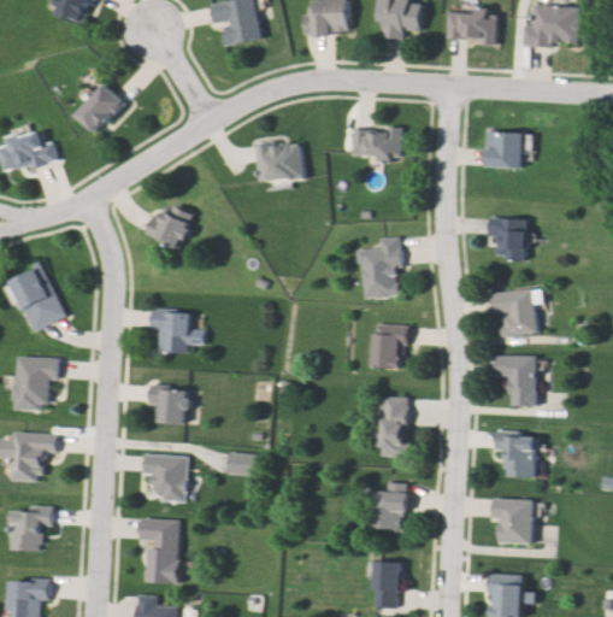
[(56,0),(93,0),(81,25),(51,11),(56,0)]
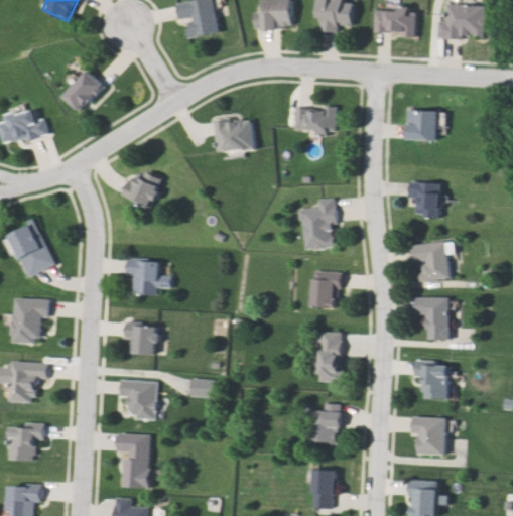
[(187,0),(212,0),(217,29),(185,34),(180,1),(187,0)]
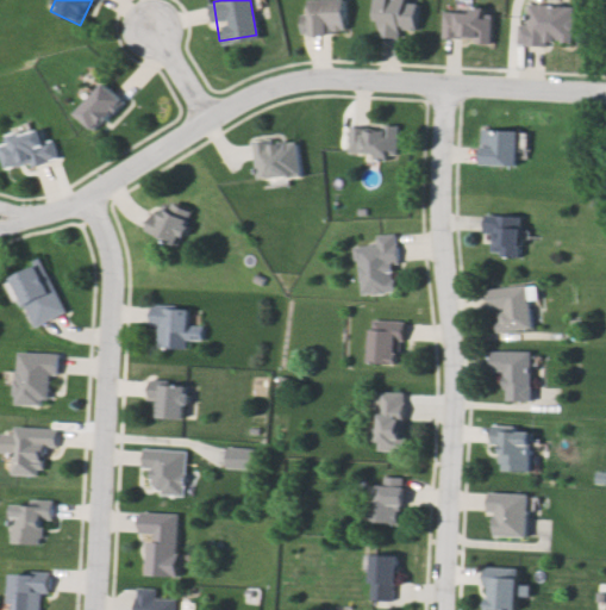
[(306,0),(343,1),(343,33),(306,32),(306,0)]
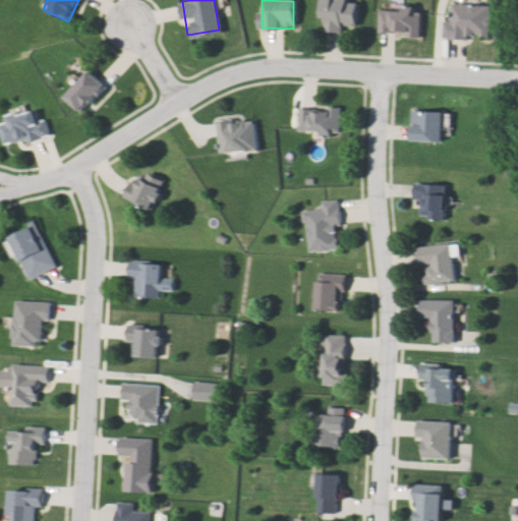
[(355,0),(355,24),(319,22),(320,0),(355,0)]
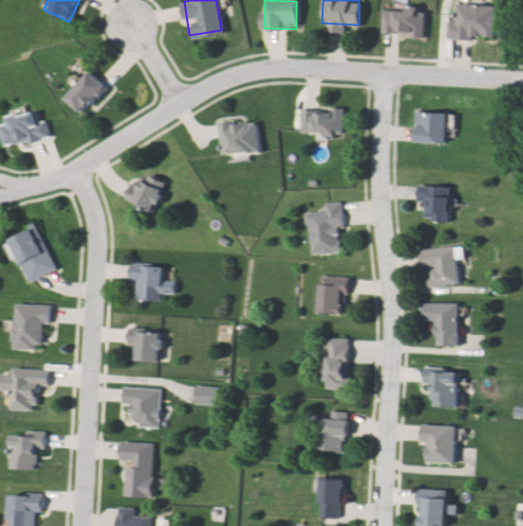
[(493,8),(491,41),(454,39),(456,6),(493,8)]
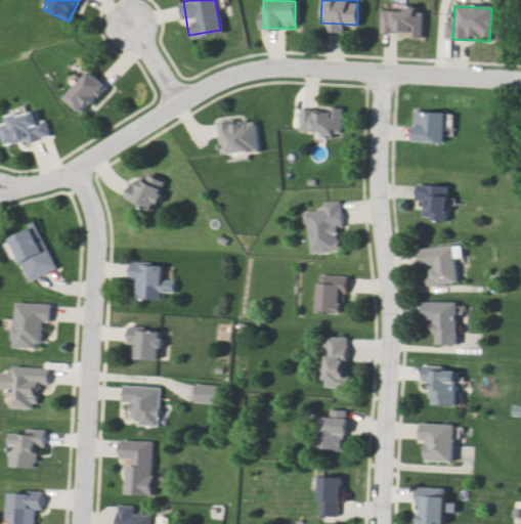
[(413,12),(410,34),(377,32),(378,9),(413,12)]
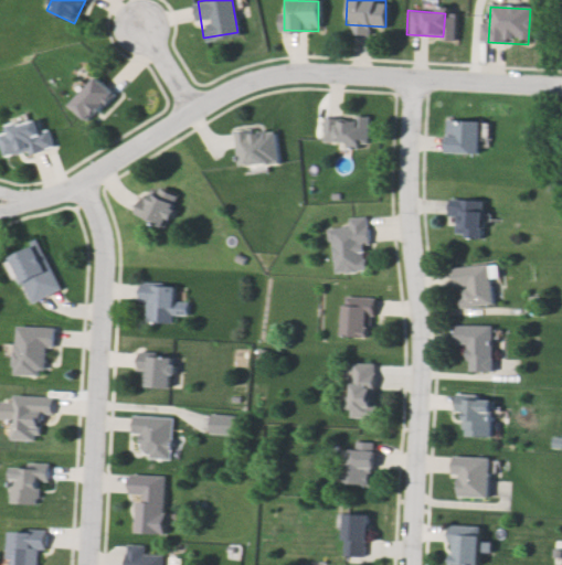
[(95,78),(114,96),(87,123),(70,105),(95,78)]
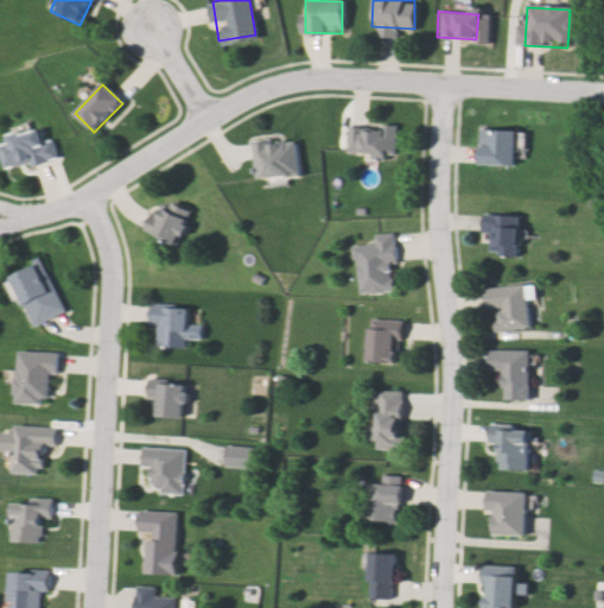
[(55,157),(4,171),(0,159),(0,135),(44,122),(55,157)]
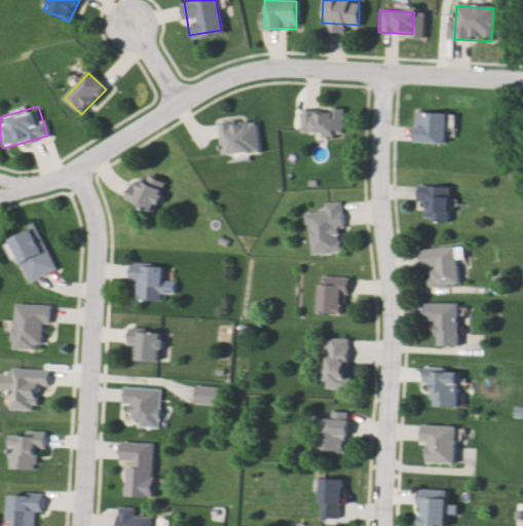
[(299,109),(339,111),(338,135),(298,133),(299,109)]
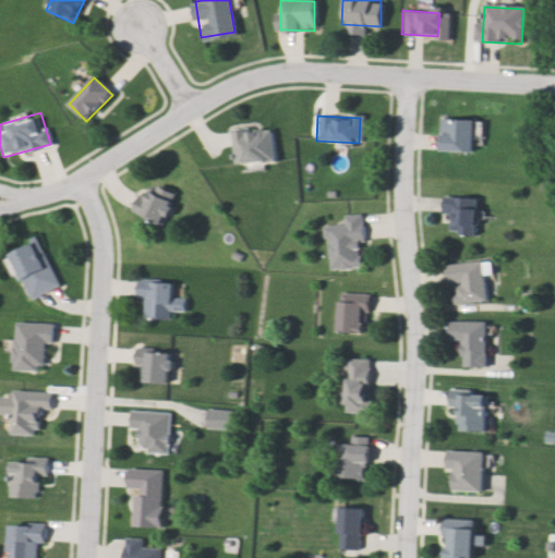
[(441,118),(475,121),(473,154),(437,150),(441,118)]
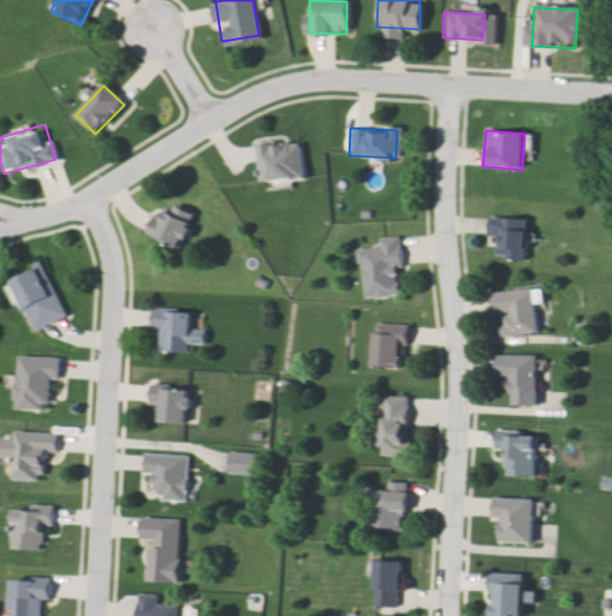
[(297,143),(302,177),(261,184),(255,150),(297,143)]
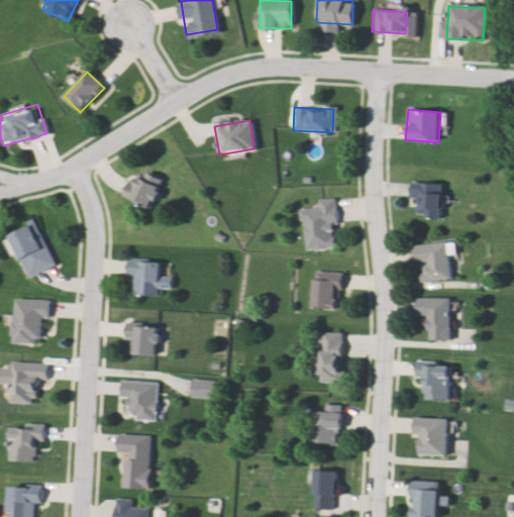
[(128,200),(140,172),(163,183),(149,210),(128,200)]
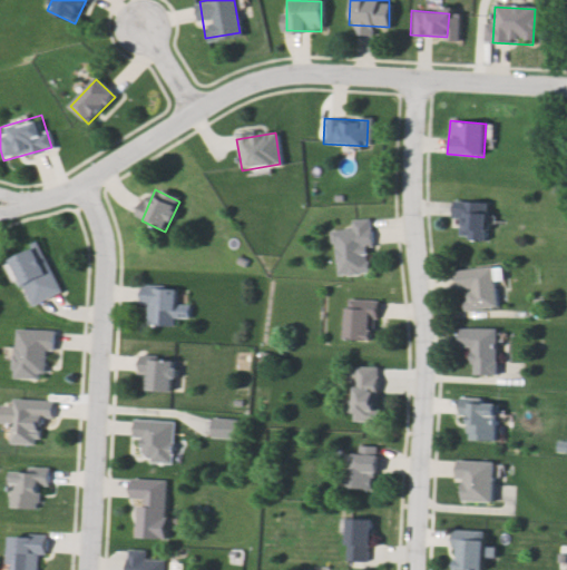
[(455,200),(488,203),(486,242),(452,239),(455,200)]
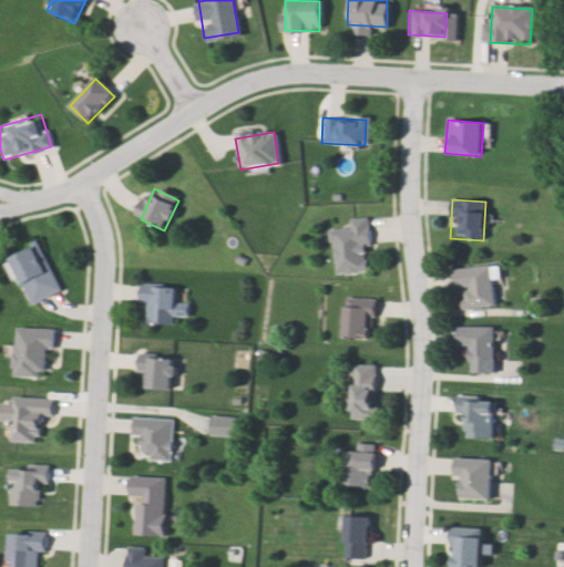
[(328,227),(362,223),(369,270),(335,276),(328,227)]
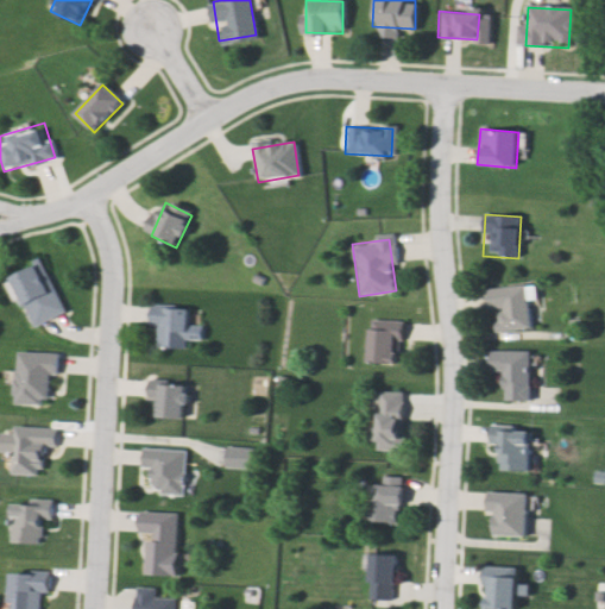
[(41,264),(65,309),(37,326),(12,280),(41,264)]
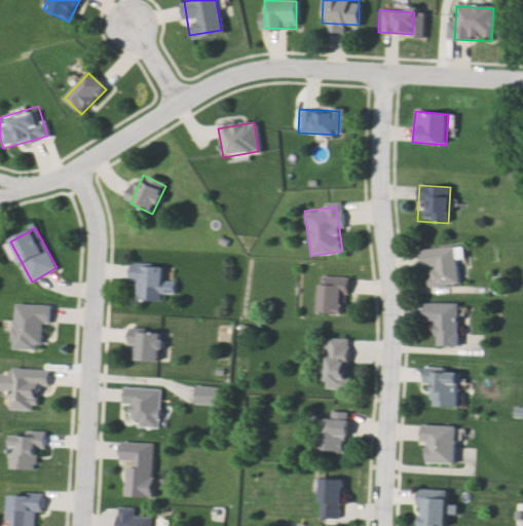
[(219,236),(227,240),(224,248),(215,243),(219,236)]
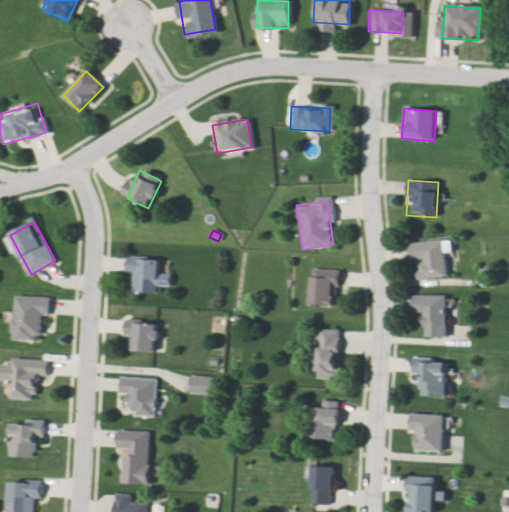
[(411,242),(440,237),(446,275),(417,279),(411,242)]
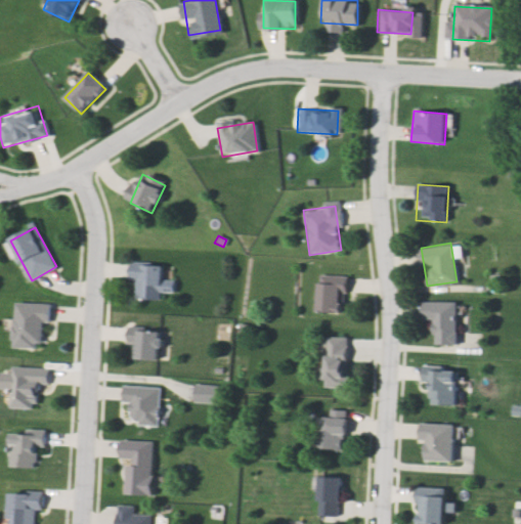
[(134,299),(136,265),(160,266),(159,300),(134,299)]
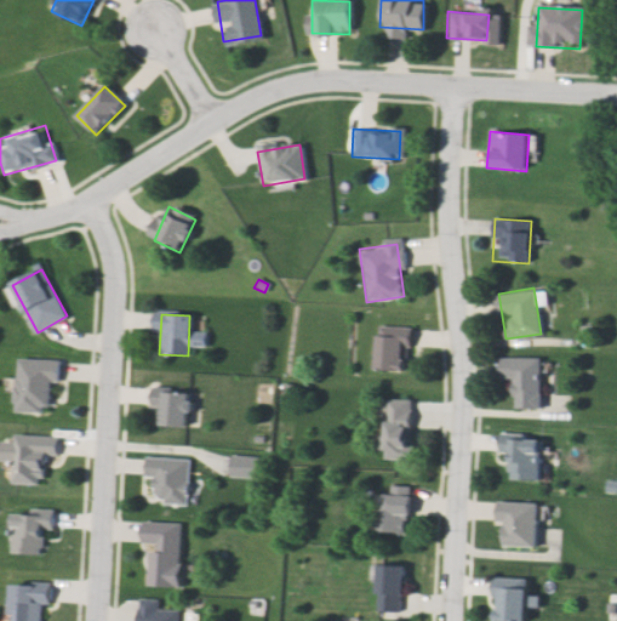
[(575,337),(576,324),(594,325),(594,337),(575,337)]
